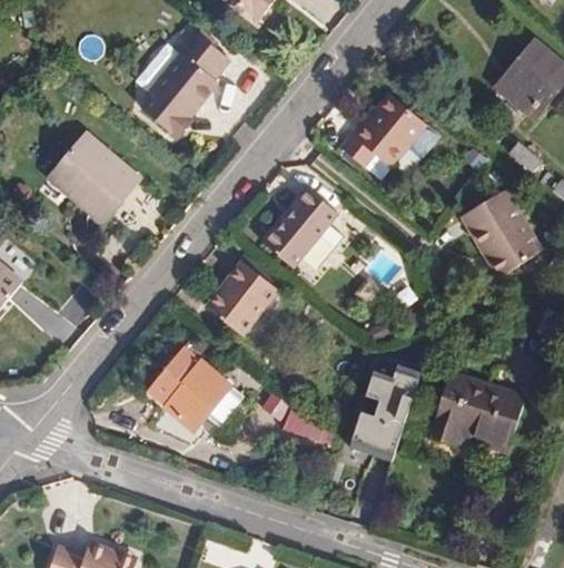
[(230,0),(253,18),(267,0),(230,0)]
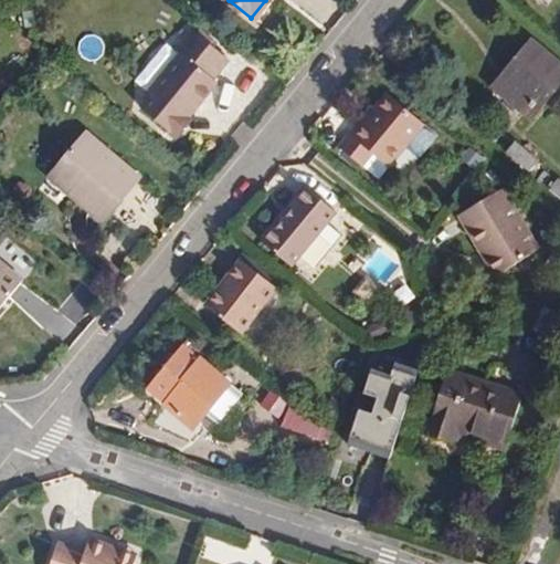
[(180,113),(188,104),(190,106),(211,80),(205,76),(222,56),(187,28),(170,49),(175,52),(143,90),(146,93),(135,106),(168,134),(182,115),(180,113)]
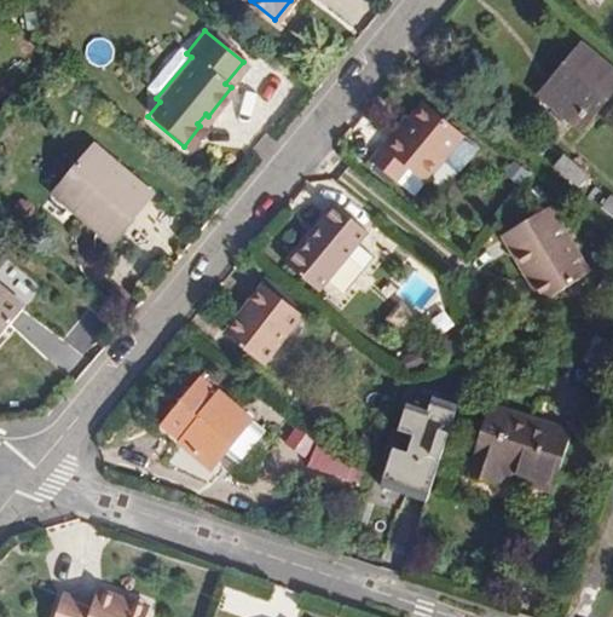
[(582,124),(612,84),(612,65),(580,40),(549,78),(556,84),(547,96),(582,124)]
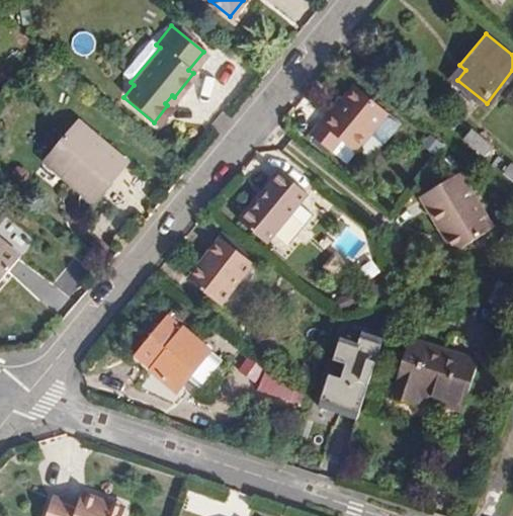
[(457,80),(465,70),(459,65),(451,76),(457,80)]
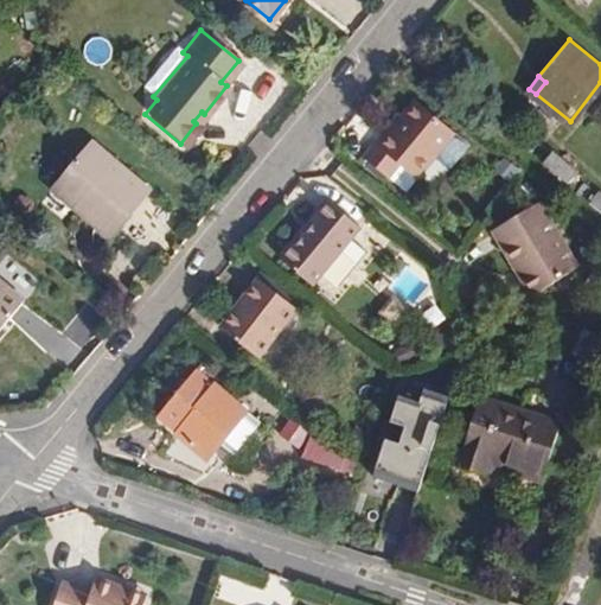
[(388,128),(365,155),(391,178),(402,164),(419,178),(441,151),(452,160),(467,142),(416,100),(391,132),(388,128)]
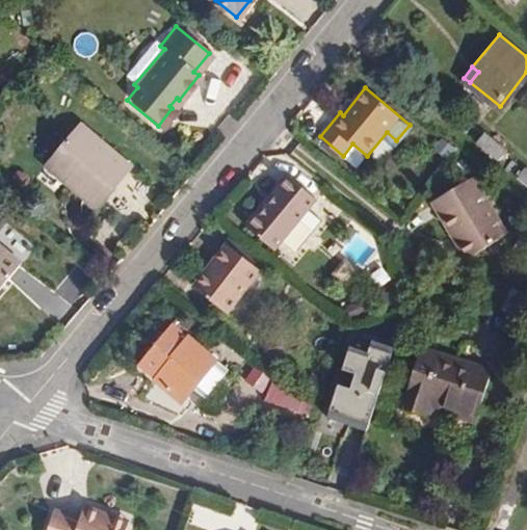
[(121,162),(74,123),(40,163),(86,203),(121,162)]
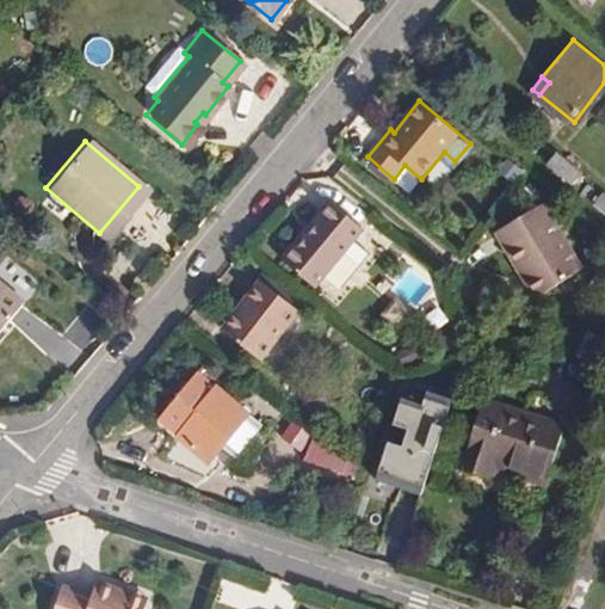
[(551,152),(542,164),(566,184),(575,171),(551,152)]
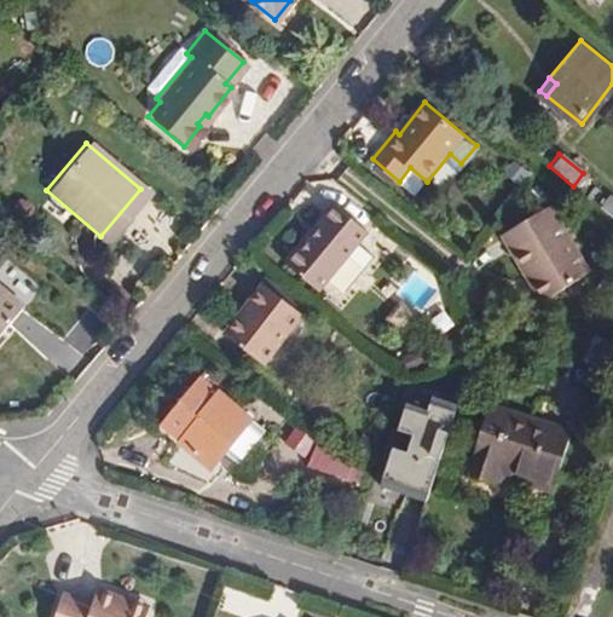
[(612,199),(606,192),(599,203),(612,215),(612,213),(612,199)]
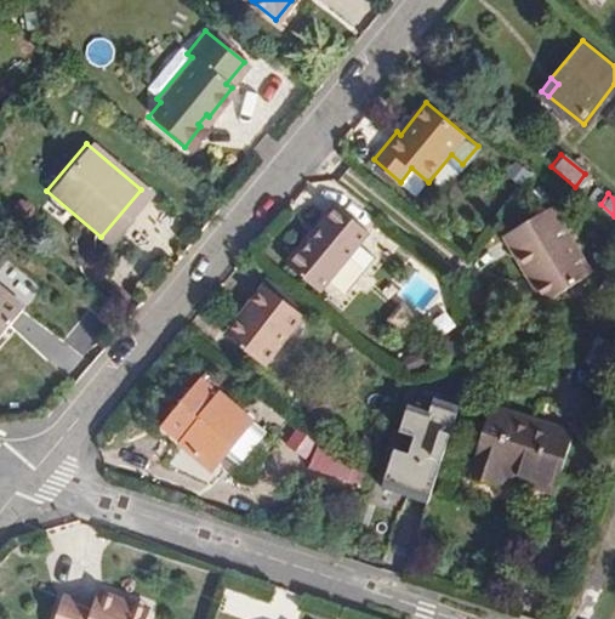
[(315,227),(289,261),(318,285),(366,227),(334,200),(314,225),(315,227)]
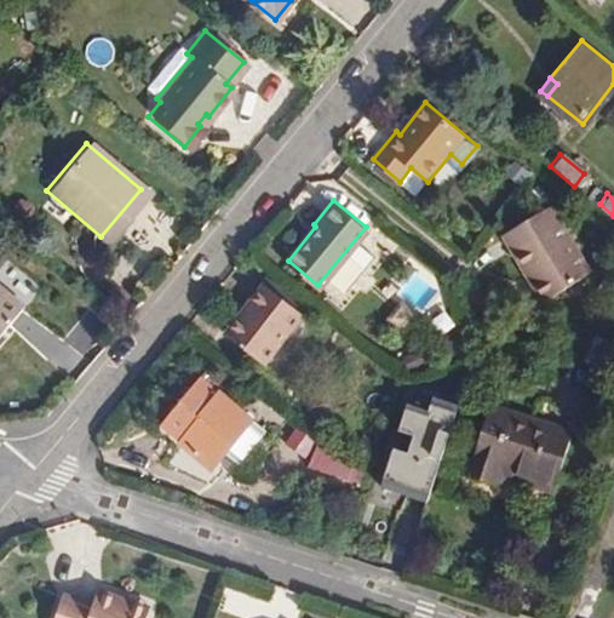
[(590,273),(550,205),(503,234),(531,284),(539,278),(551,297),(590,273)]
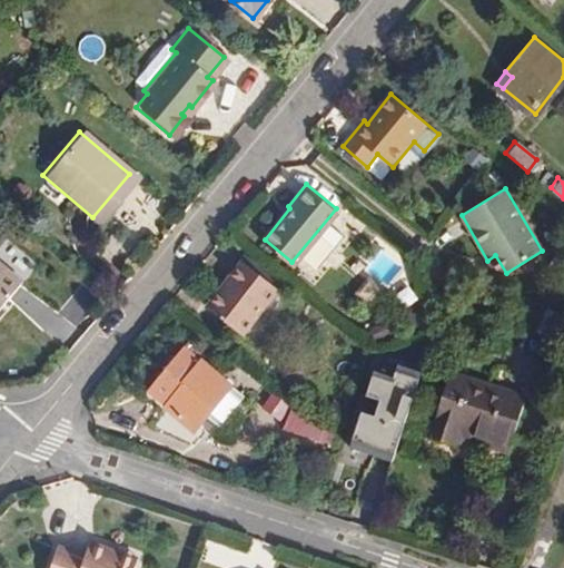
[(506,273),(495,255),(487,261),(498,277),(506,273)]
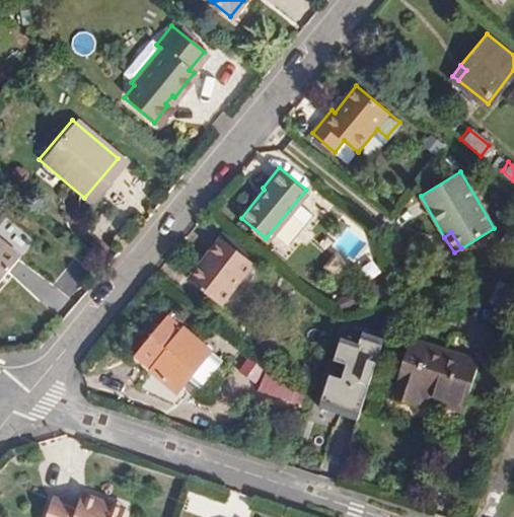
[(222,235),(190,275),(221,300),(253,262),(222,235)]
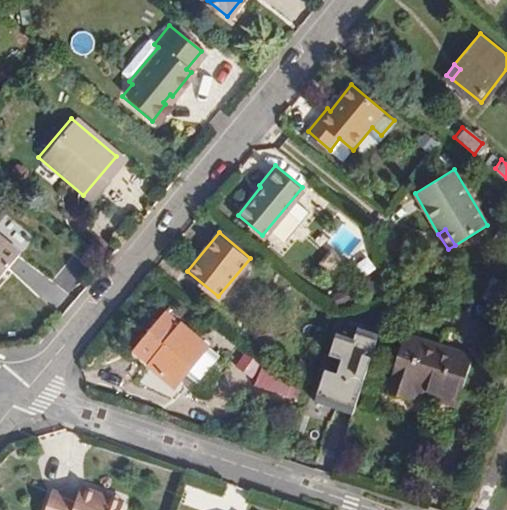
[(0,270),(15,252),(0,239),(0,270)]
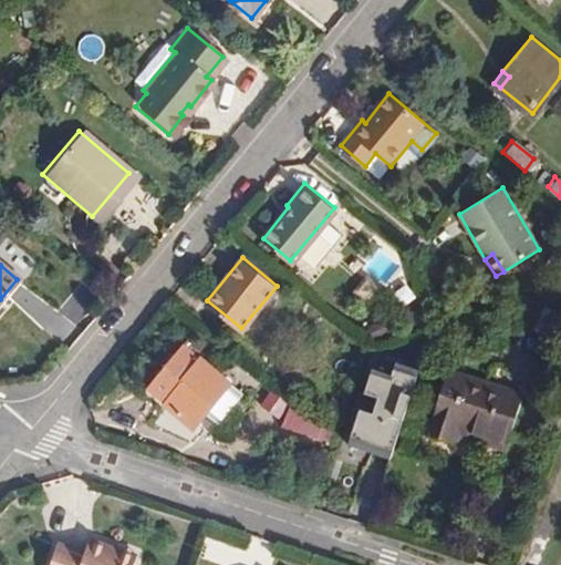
[(182,342),(149,383),(165,397),(165,399),(194,421),(207,407),(218,417),(241,387),(200,353),(198,356),(182,342)]
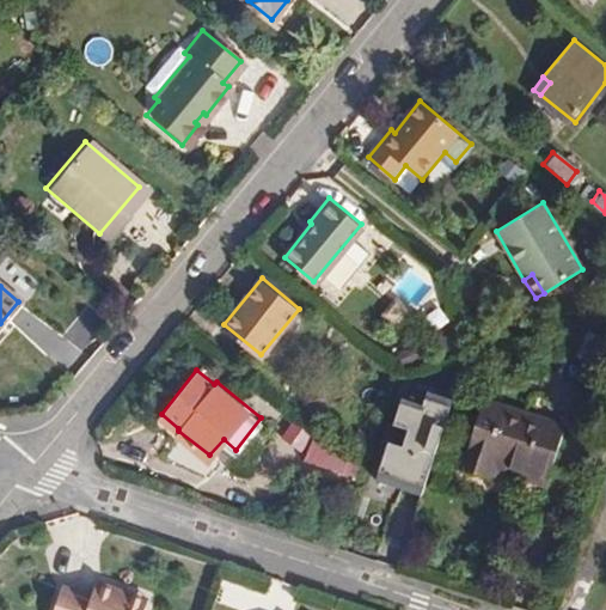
[(424,495),(455,402),(427,392),(423,403),(401,396),(391,425),(409,431),(403,447),(387,441),(375,479),(424,495)]
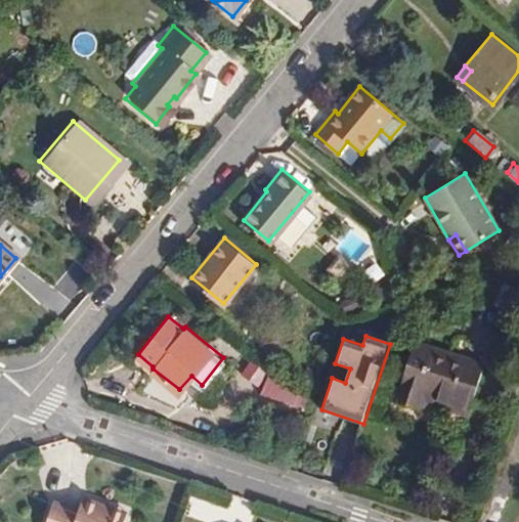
[(420,342),(399,402),(423,410),(429,393),(473,407),(486,364),(420,342)]
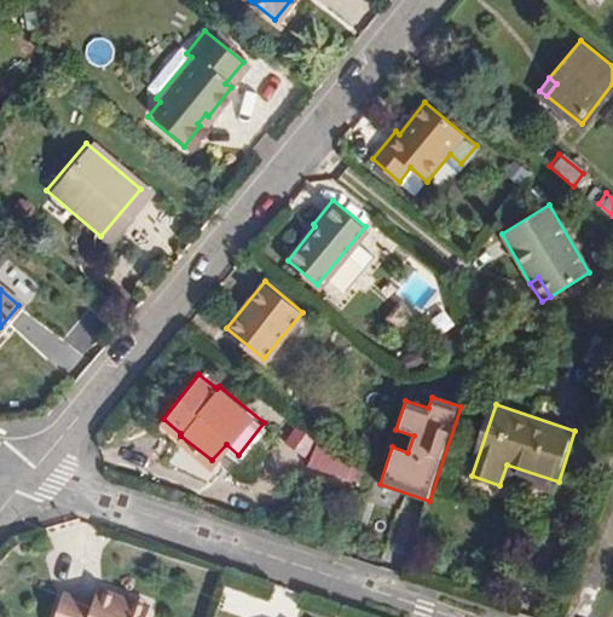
[(59,593),(52,616),(143,616),(146,606),(94,589),(90,603),(59,593)]
